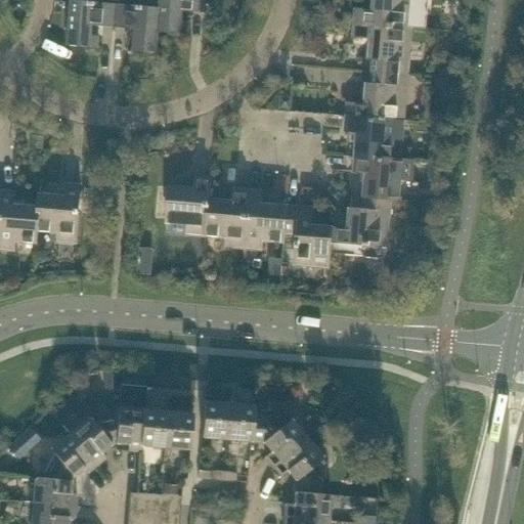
[(206,0),(161,0),(160,8),(161,8),(159,32),(160,32),(181,34),(183,11),(206,13),(206,0)]
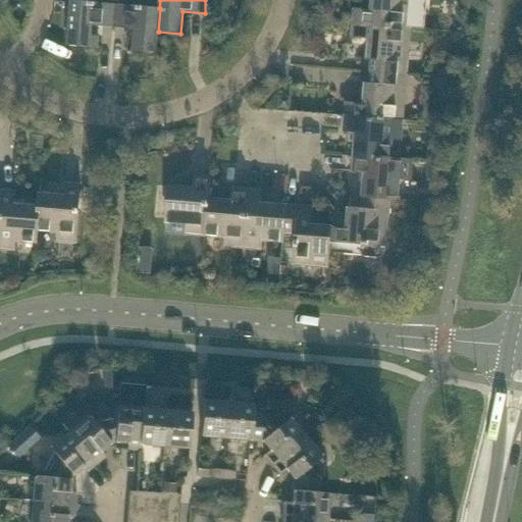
[(410,29),(412,0),(373,0),(372,11),(355,10),(354,23),(410,29)]
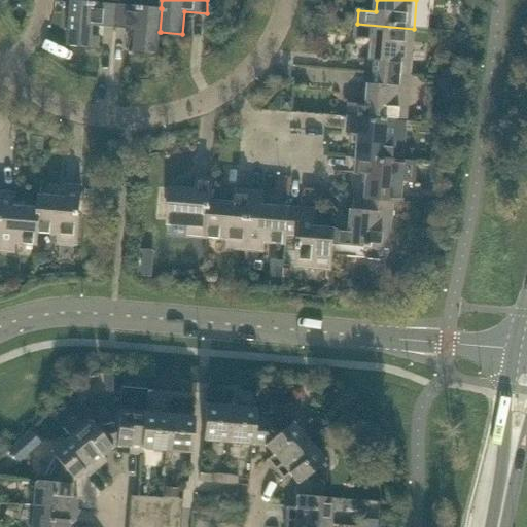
[(115,28),(117,4),(72,1),(69,46),(99,48),(100,37),(93,36),(94,26),(115,28)]
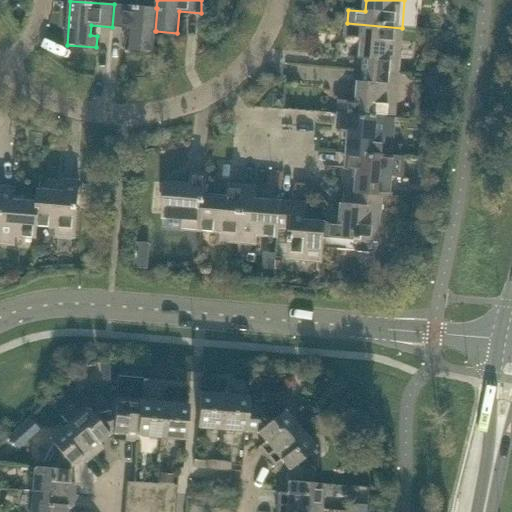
[(157,8),(156,8),(114,4),(112,27),(133,29),(131,50),(154,52),(156,31),(155,31),(157,8)]
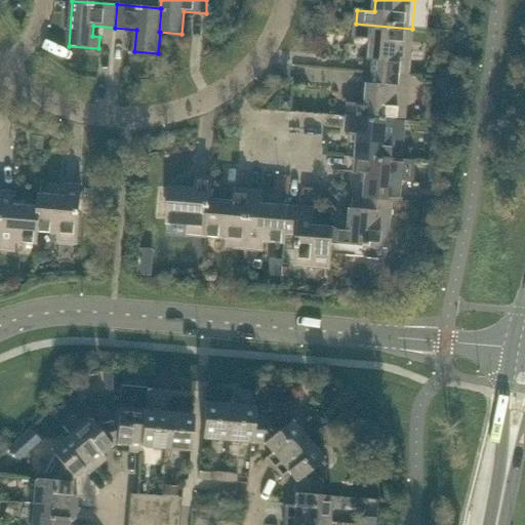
[(409,76),(412,29),(356,24),(355,37),(372,39),(370,59),(384,61),(382,73),(409,76)]
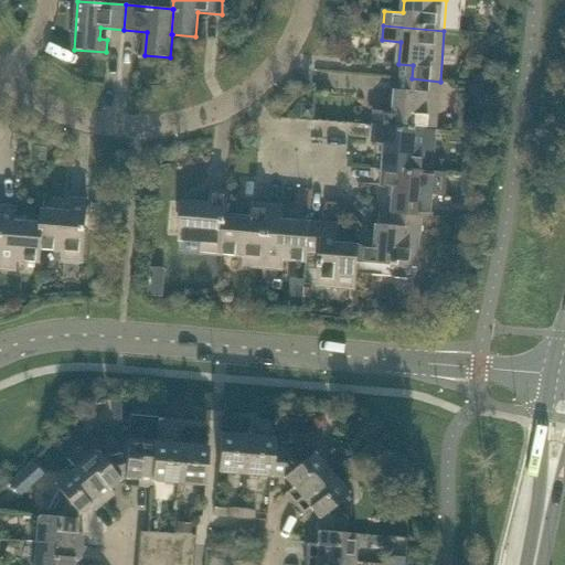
[(436,131),(440,82),(412,78),(411,92),(396,91),(394,114),(375,112),(374,126),(436,131)]
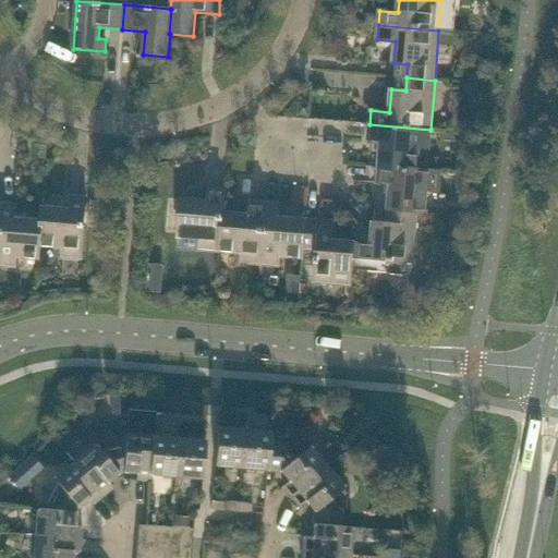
[(428,149),(431,130),(370,124),(368,140),(381,141),(379,168),(417,171),(417,170),(419,148),(428,149)]
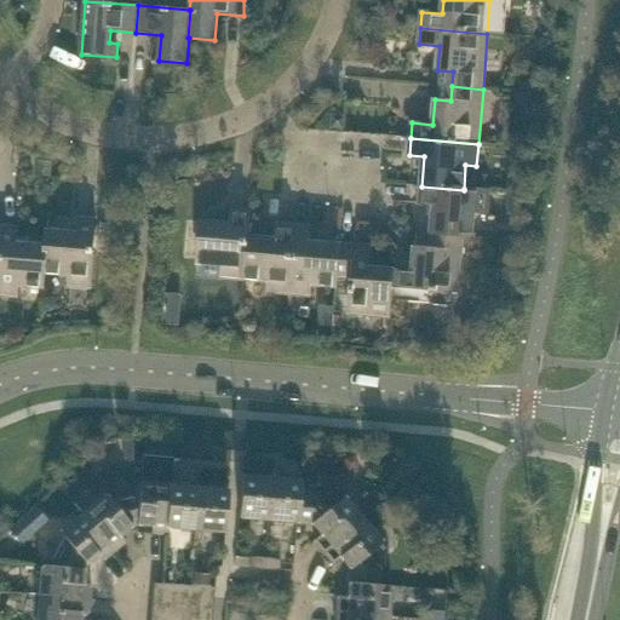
[(464,189),(464,190),(422,187),(420,202),(435,204),(432,234),(463,236),(463,237),(474,237),(476,212),(487,213),(489,191),(464,189)]
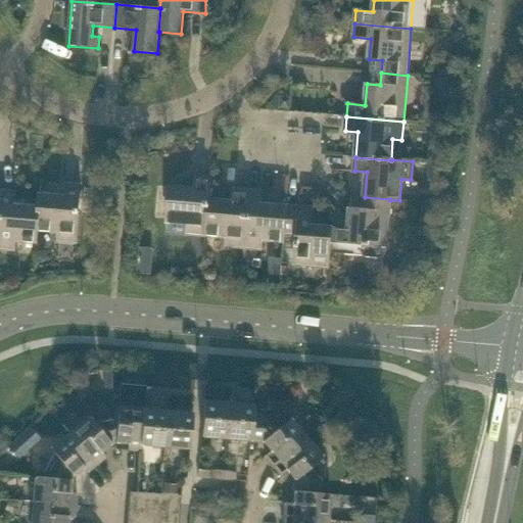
[(209,200),(210,179),(196,178),(195,189),(170,187),(167,223),(188,225),(187,234),(205,235),(208,200),(209,200)]
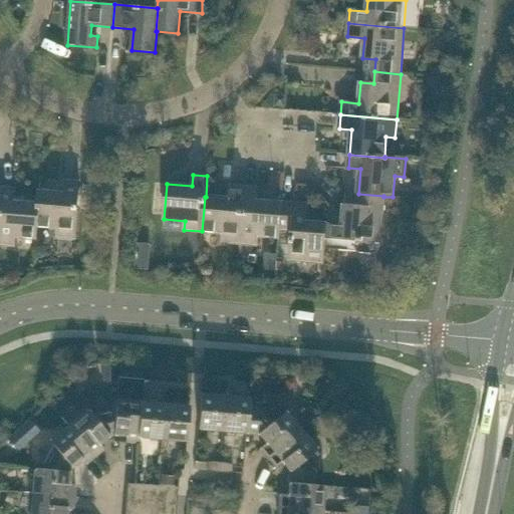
[(75,239),(79,183),(65,182),(64,194),(39,192),(38,204),(37,227),(57,228),(56,237),(75,239)]
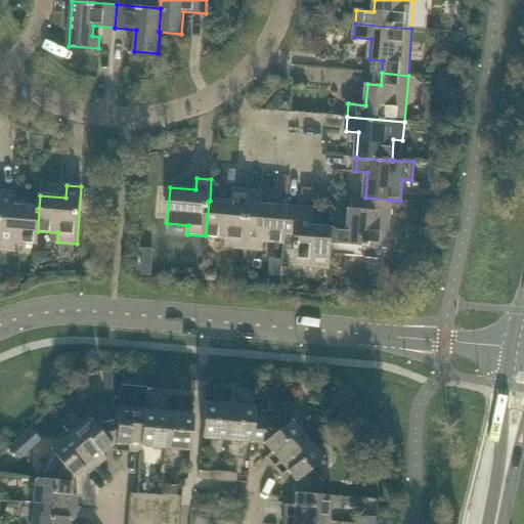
[(249,191),(235,190),(234,190),(233,203),(210,201),(209,201),(206,235),(227,237),(226,247),(245,249),(249,191)]
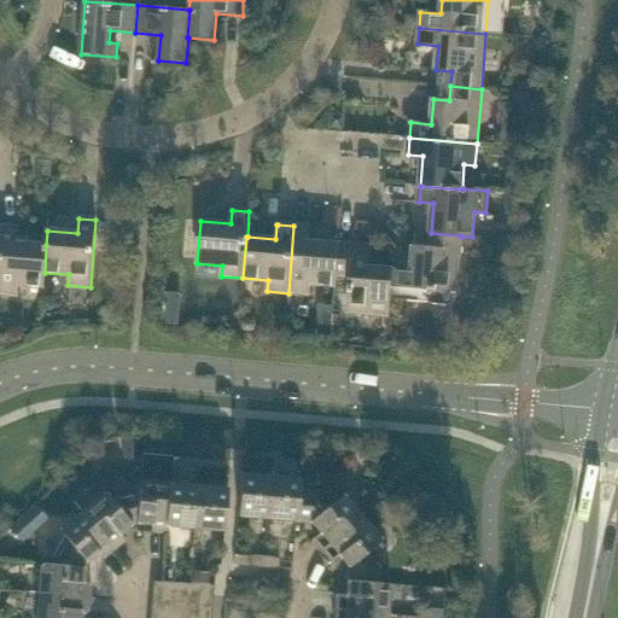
[(310,227),(309,227),(293,226),(289,293),(309,295),(310,284),(336,286),(337,275),(336,275),(338,244),(309,242),(310,227)]
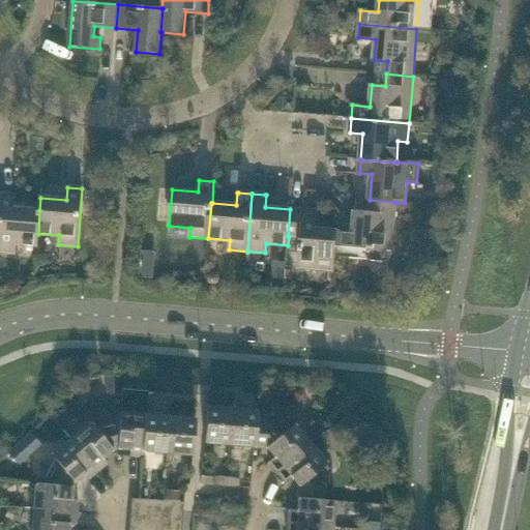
[(16,196),(15,196),(1,195),(0,212),(0,252),(16,254),(16,244),(37,246),(38,234),(39,210),(15,208),(16,196)]
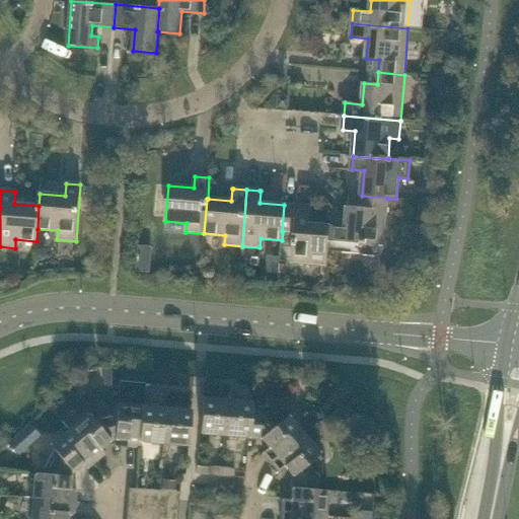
[(387,199),(387,198),(362,196),(361,208),(348,207),(347,218),(334,217),(332,226),(328,226),(327,240),(328,240),(358,242),(357,246),(358,250),(360,252),(363,253),(375,254),(379,254),(381,252),(382,248),(383,244),(383,245),(387,199)]
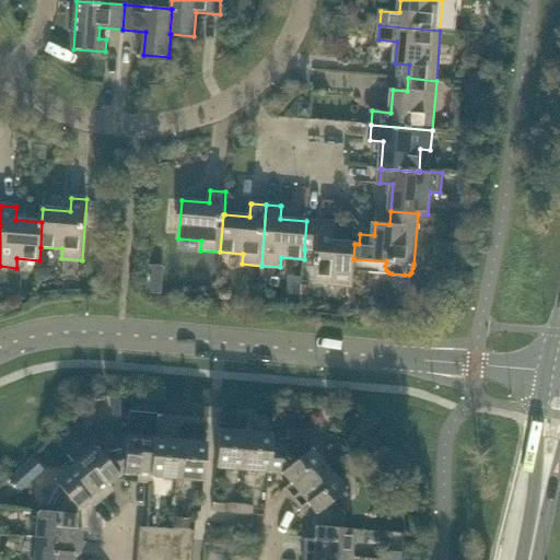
[(336,223),(308,221),(306,221),(304,249),(305,249),(318,251),(315,283),(352,287),(354,259),(353,259),(354,244),(334,242),(336,223)]
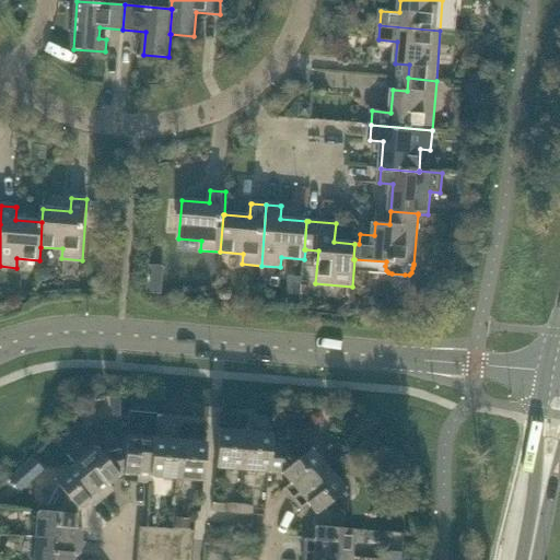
[(126,409),(126,401),(114,400),(114,408),(126,409)]
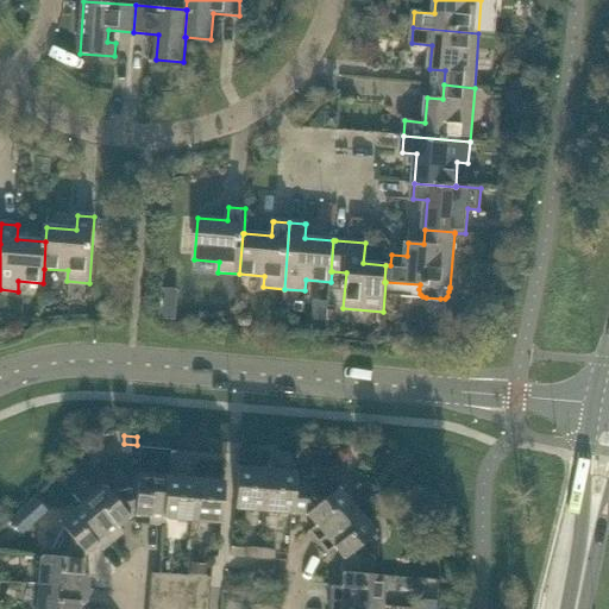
[(263,512),(267,469),(237,466),(233,509),(263,512)]
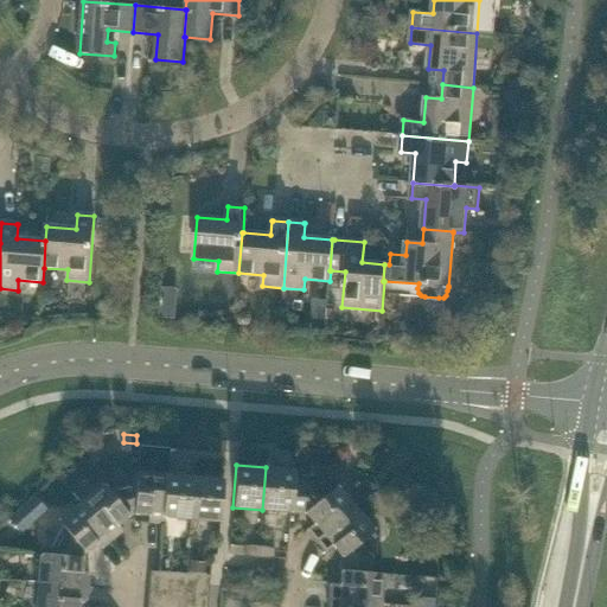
[(293,481),(294,470),(266,467),(262,510),(291,512),(293,481)]
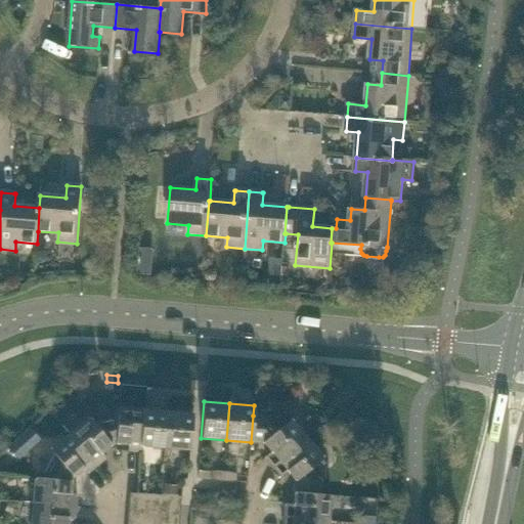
[(140,446),(143,409),(118,407),(118,416),(116,444),(128,445),(127,451),(140,452),(140,446)]
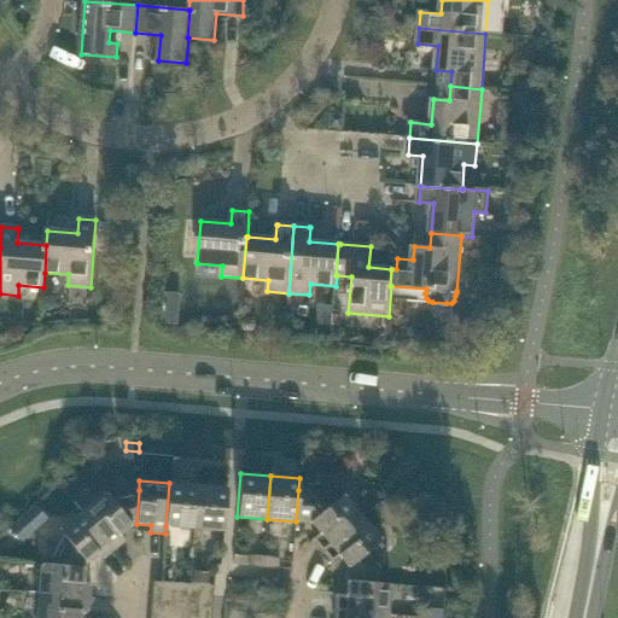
[(194,529),(198,485),(169,483),(165,526),(194,529)]
